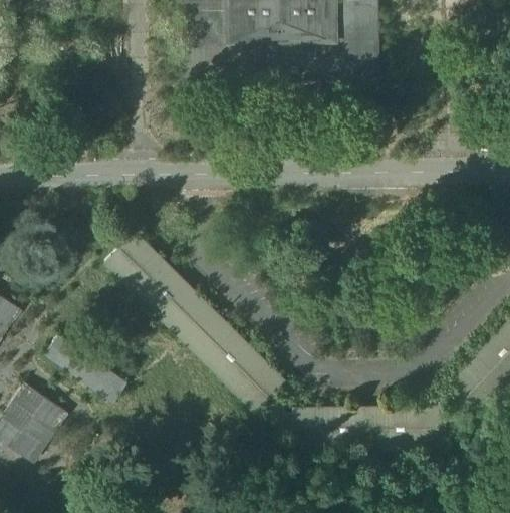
[(185,0),(187,80),(336,78),(337,87),(379,86),(378,0),(185,0)]
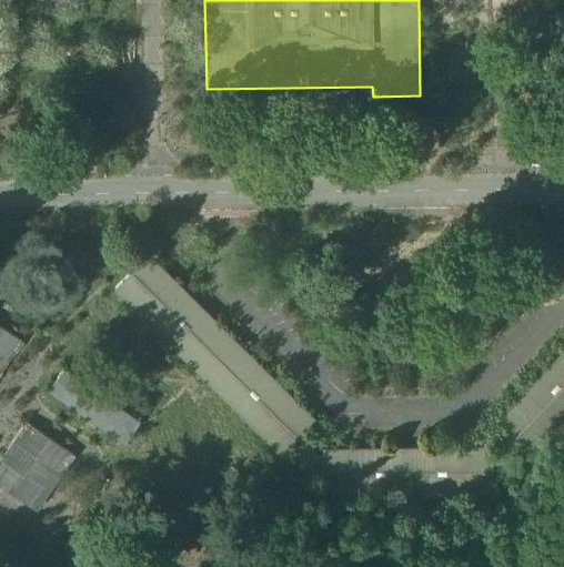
[(316,421),(150,255),(118,287),(284,453),(296,442),(305,432),(316,421)]
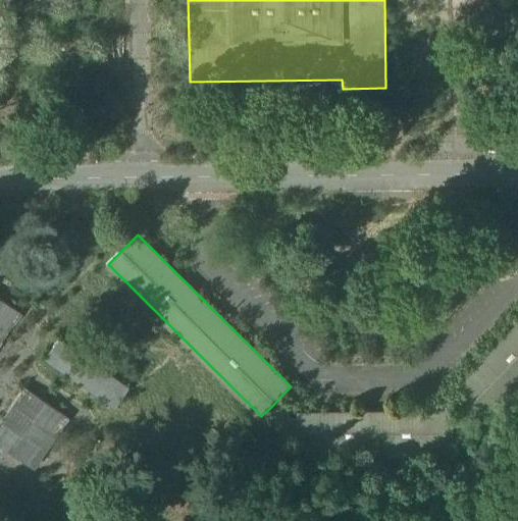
[(0,346),(24,308),(0,292),(0,346)]
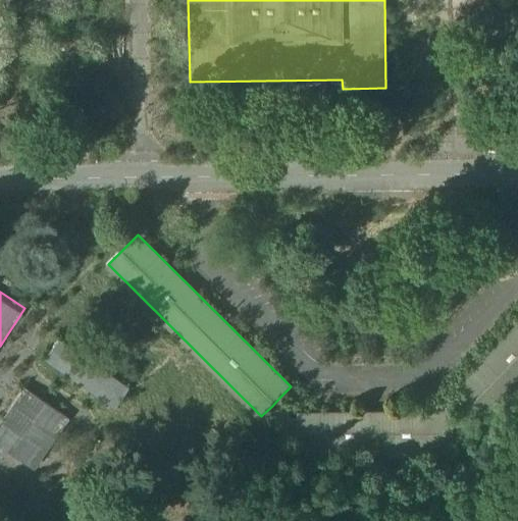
[(517,324),(462,384),(468,391),(478,400),(493,413),(517,385),(517,324)]
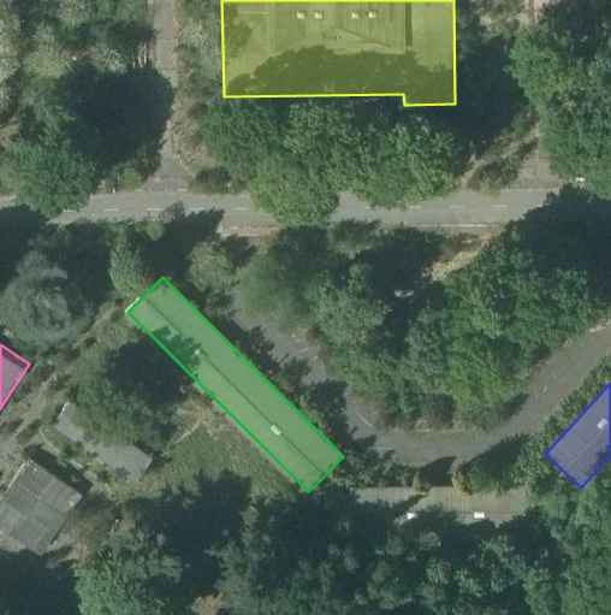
[(140,479),(159,453),(73,395),(55,423),(140,479)]
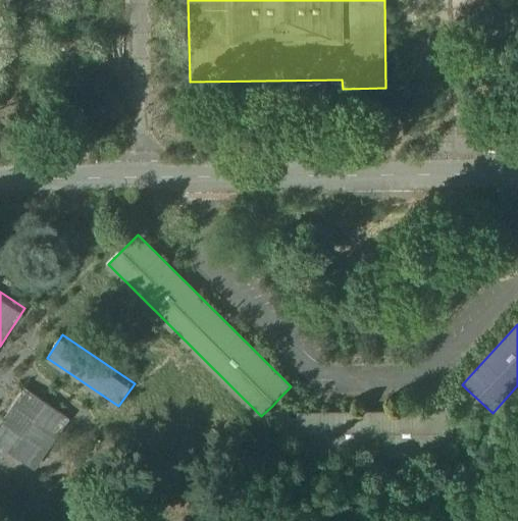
[(28,382),(0,423),(0,441),(38,467),(73,413),(28,382)]
